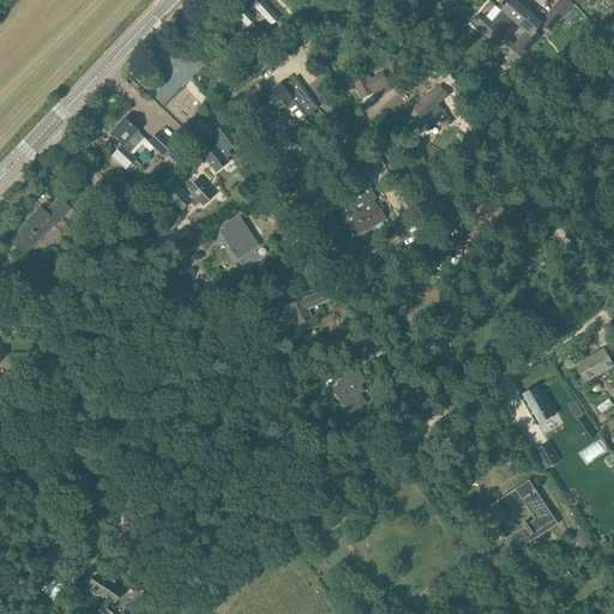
[(271,37),(260,26),(265,20),(271,28),(278,20),(259,0),(252,0),(248,4),(260,16),(254,20),(245,10),(238,17),(264,44),(271,37)]
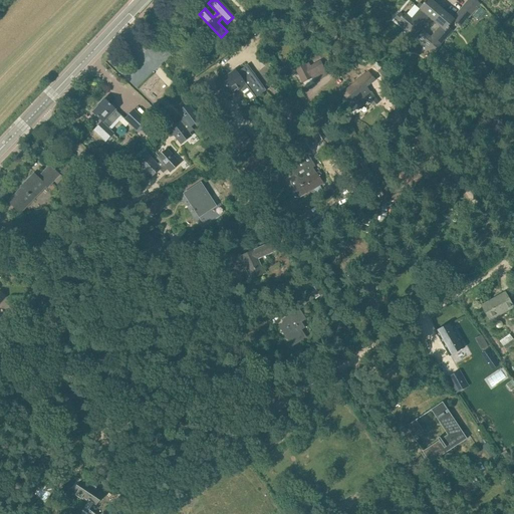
[(444,11),(437,4),(431,0),(427,0),(423,5),(420,3),(417,7),(415,5),(407,15),(405,13),(403,15),(400,12),(395,19),(394,20),(415,38),(423,28),(422,27),(430,16),(436,21),(444,11)]
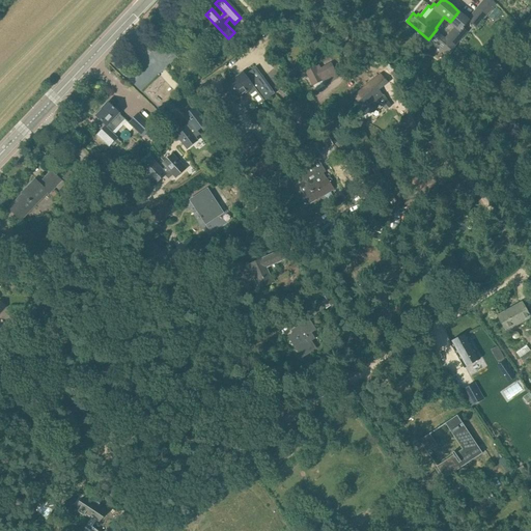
[(491,0),(483,0),(477,8),(486,16),(496,5),(491,0)]
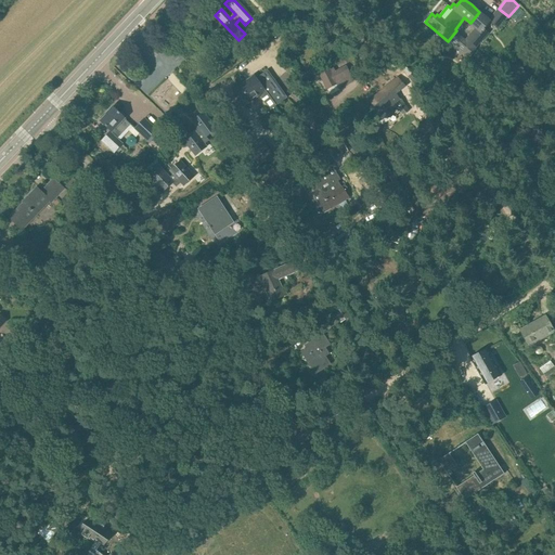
[(493,20),(491,23),(498,29),(508,16),(499,9),(491,17),(493,20)]
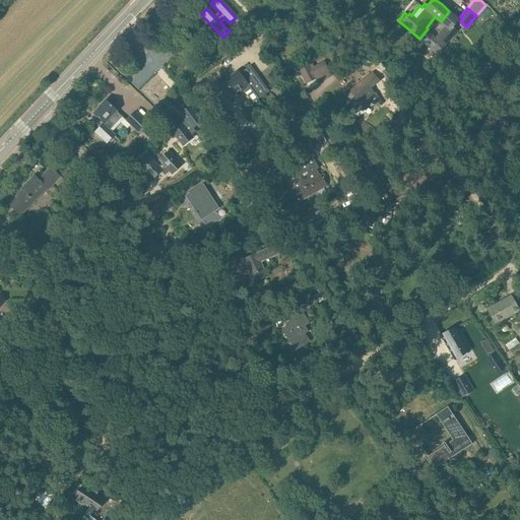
[(429,30),(421,39),(440,54),(447,46),(446,45),(458,30),(454,27),(460,20),(452,13),(449,11),(441,21),(446,25),(436,37),(429,30)]
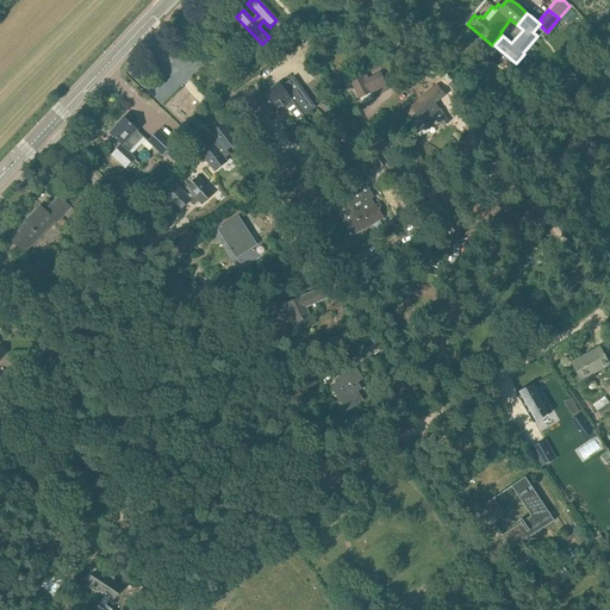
[(211,80),(218,89),(234,78),(226,68),(211,80)]
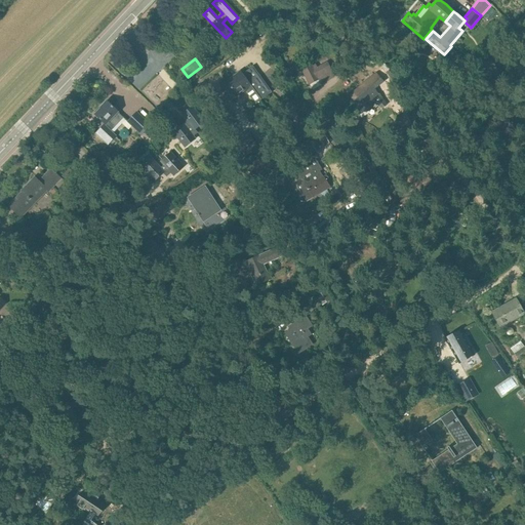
[(321,83),(335,76),(328,63),(318,68),(316,65),(312,67),(312,66),(303,70),(311,84),(313,89),(322,84),(321,83)]
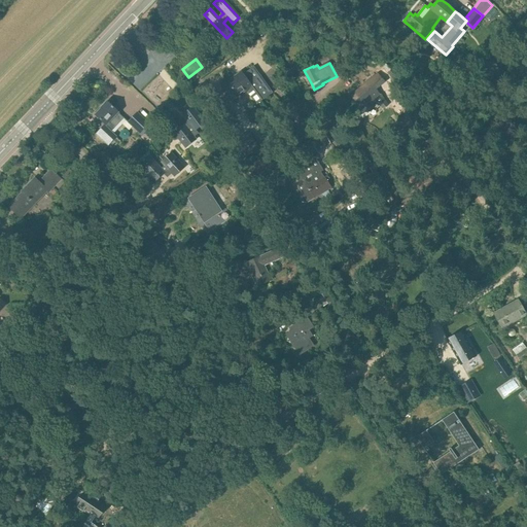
[(261,101),(273,93),(265,81),(254,67),(247,72),(247,73),(244,75),(242,72),(223,85),(234,99),(251,86),(261,101)]
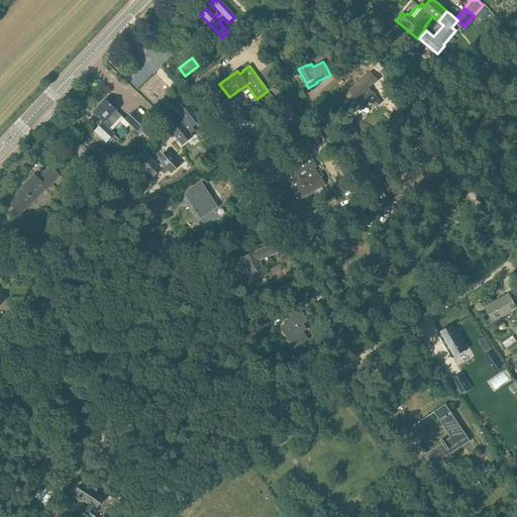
[(355,111),(371,100),(374,103),(379,100),(370,87),(378,81),(371,73),(345,93),(353,104),(351,105),(355,111)]
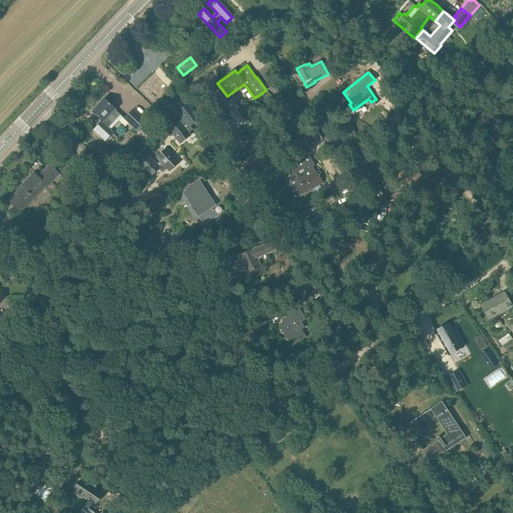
[(328,108),(321,96),(300,109),(306,119),(314,114),(315,116),(328,108)]
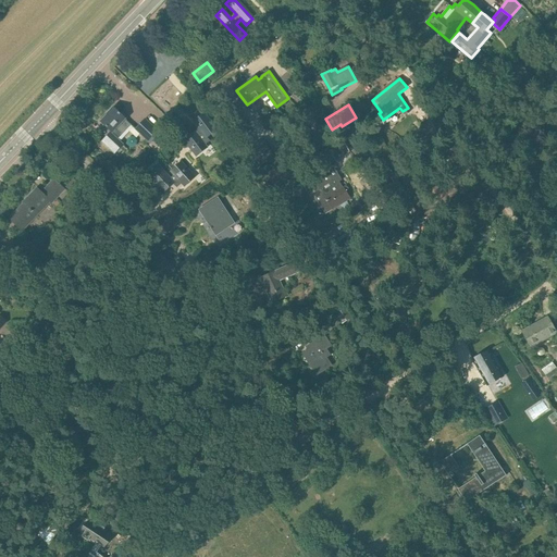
[(102,141),(109,147),(114,153),(123,145),(118,140),(132,125),(113,108),(107,114),(108,115),(101,122),(112,132),(102,141)]
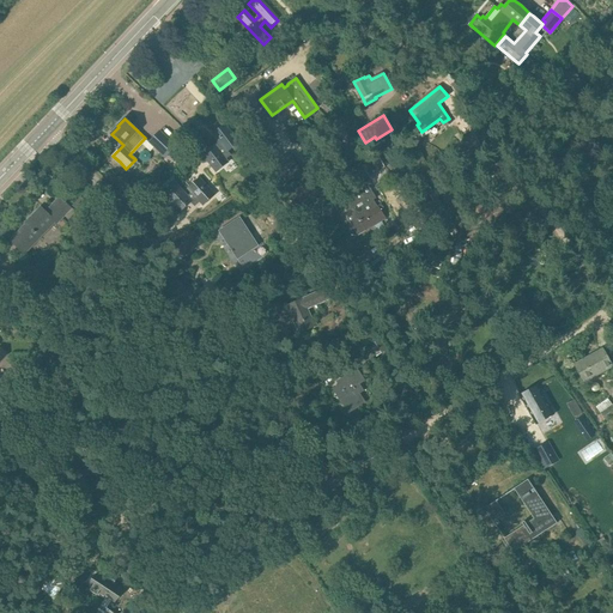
[(228,151),(240,143),(225,125),(213,134),(222,145),(220,147),(229,157),(231,156),(228,151)]
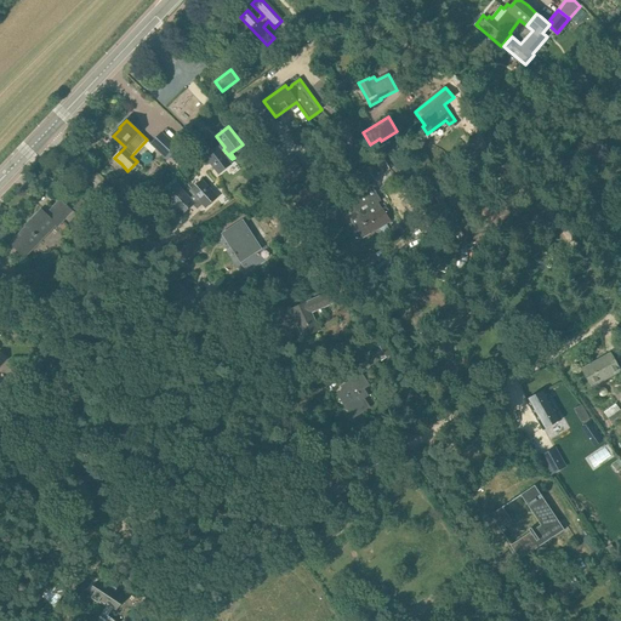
[(167,159),(178,148),(163,132),(152,144),(167,159)]
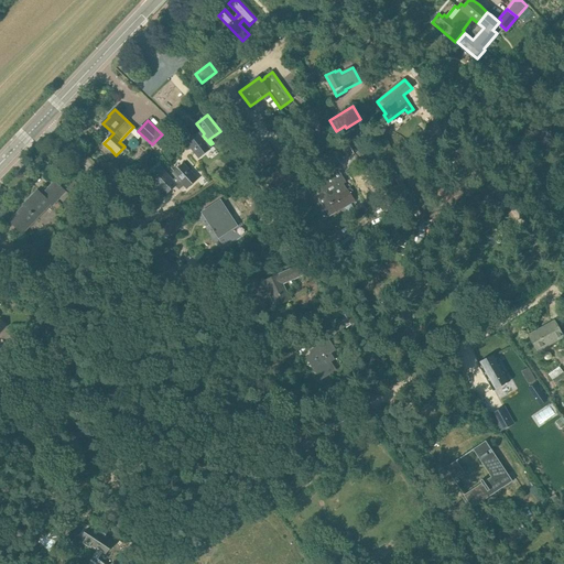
[(251,127),(241,132),(250,149),(260,143),(251,127)]
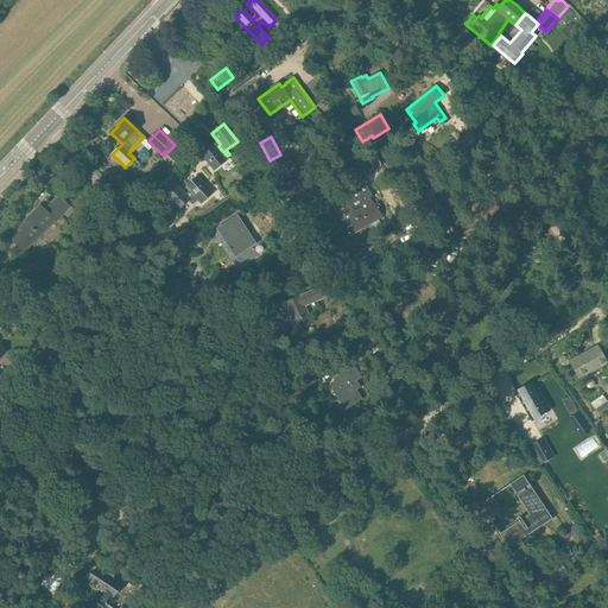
[(227,156),(219,146),(216,147),(213,144),(202,153),(215,170),(226,160),(225,158),(227,156)]
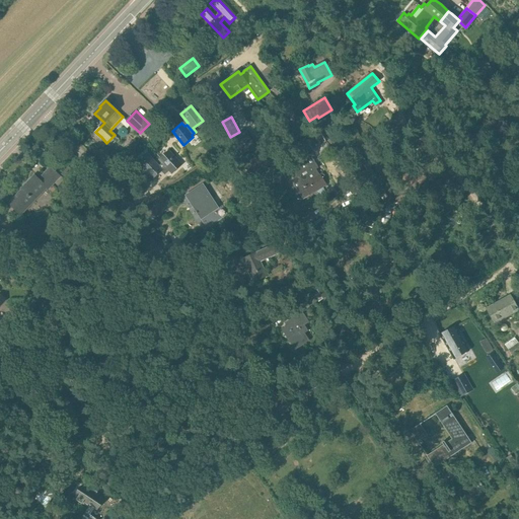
[(306,140),(311,148),(325,140),(321,132),(306,140)]
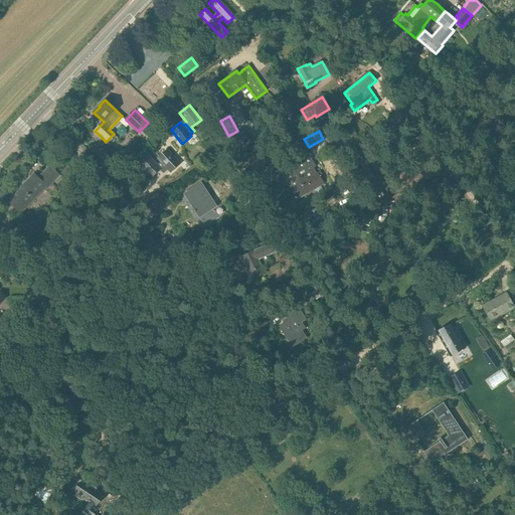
[(131,139),(126,145),(131,149),(132,149),(136,144),(131,139)]
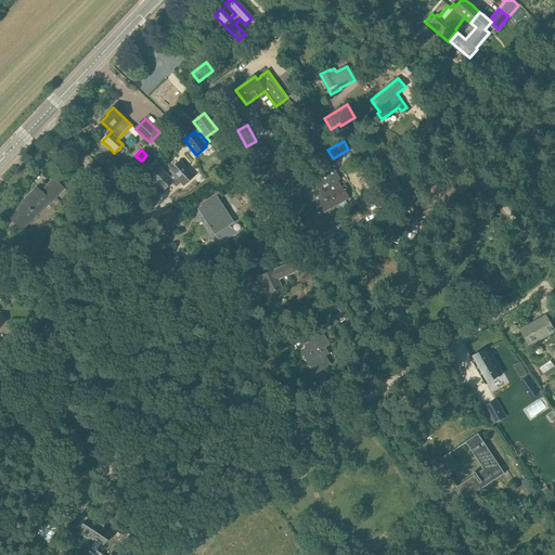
[(178,178),(181,181),(184,185),(194,176),(181,162),(170,171),(173,175),(170,178),(173,182),(178,178)]
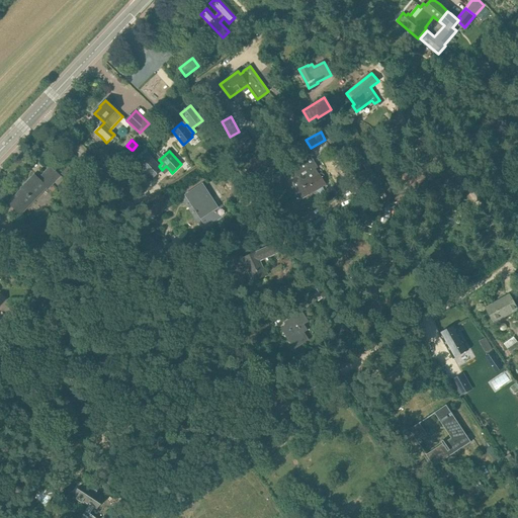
[(290,159),(293,164),(281,171),(286,178),(285,179),(287,182),(288,182),(296,194),(298,193),(303,199),(326,185),(316,169),(318,167),(310,154),(303,159),(299,154),(290,159)]
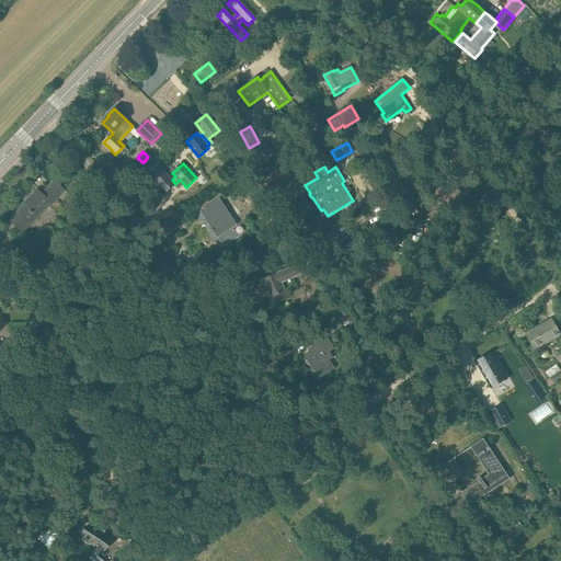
[(175,184),(172,180),(160,168),(150,178),(164,194),(175,184)]
